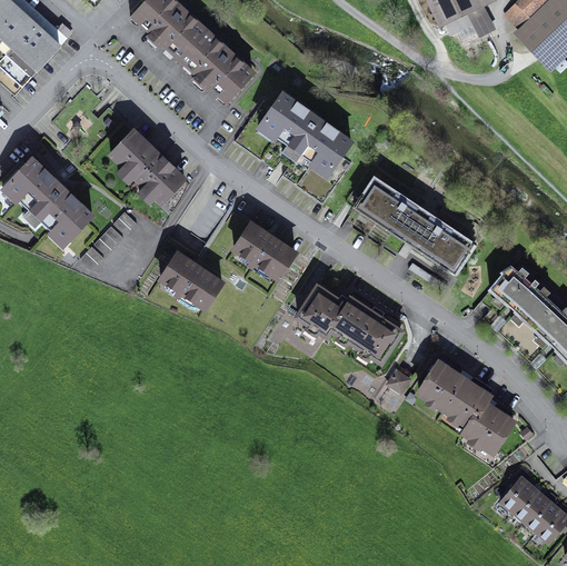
[(7,0),(0,8),(0,58),(33,21),(9,0),(7,0)]
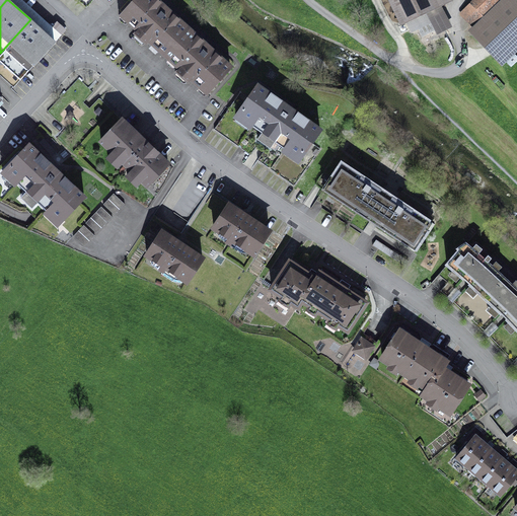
[(163,52),(187,25),(169,10),(167,12),(160,5),(161,3),(158,0),(132,0),(121,13),(137,28),(134,30),(144,40),(147,38),(163,52)]
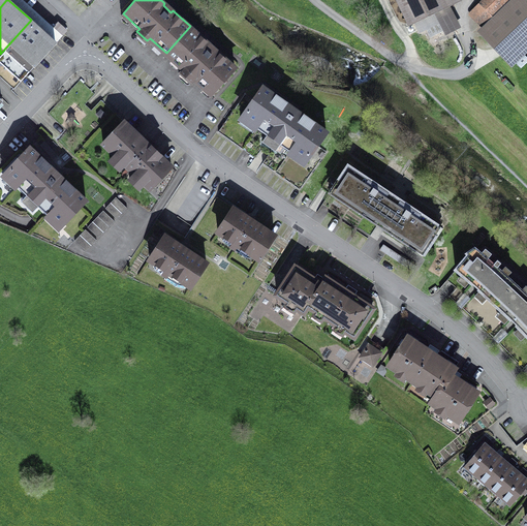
[(399,0),(409,20),(412,18),(417,29),(437,19),(443,31),(452,27),(440,5),(451,0),(399,0)]
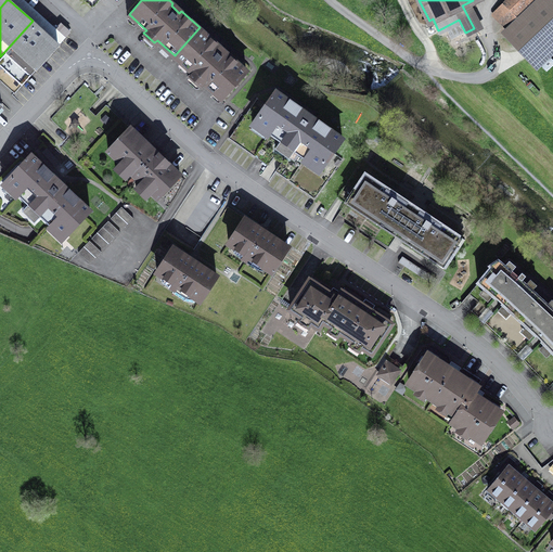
[(537,0),(504,30),(535,63),(552,45),(552,0),(537,0)]
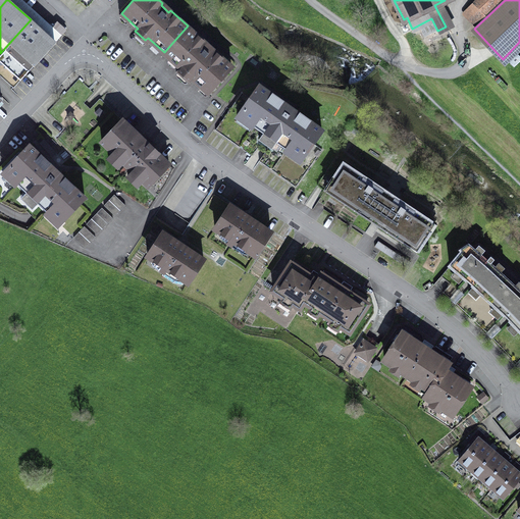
[(31,19),(0,53),(0,60),(19,78),(53,41),(31,19)]
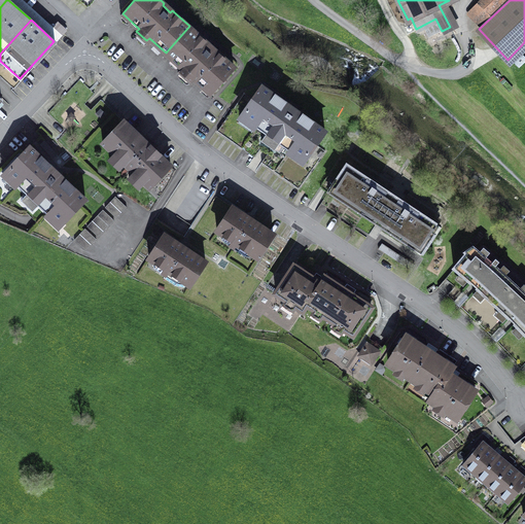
[(189,26),(166,53),(181,67),(179,70),(189,79),(191,77),(208,92),(233,65),(215,49),(213,51),(205,44),(207,42),(189,26)]
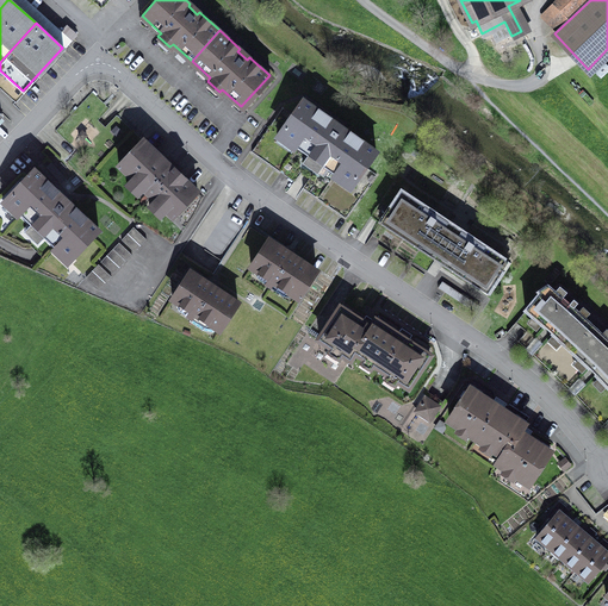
[(92,116),(104,101),(88,91),(81,99),(87,104),(82,110),(92,116)]
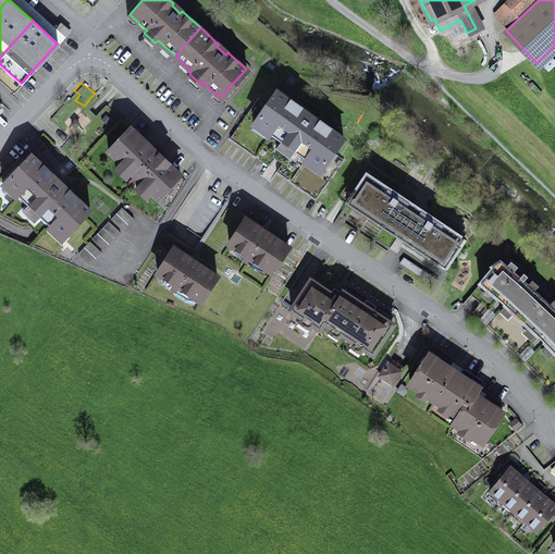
[(276,89),(250,127),(264,137),(269,132),(305,158),(307,154),(322,164),(328,156),(329,157),(337,144),(336,143),(342,136),(313,117),(311,119),(303,112),(305,109),(276,89)]
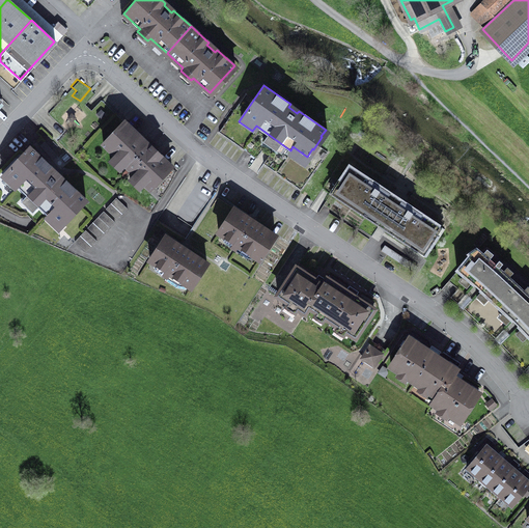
[(123,119),(102,142),(148,187),(170,165),(123,119)]
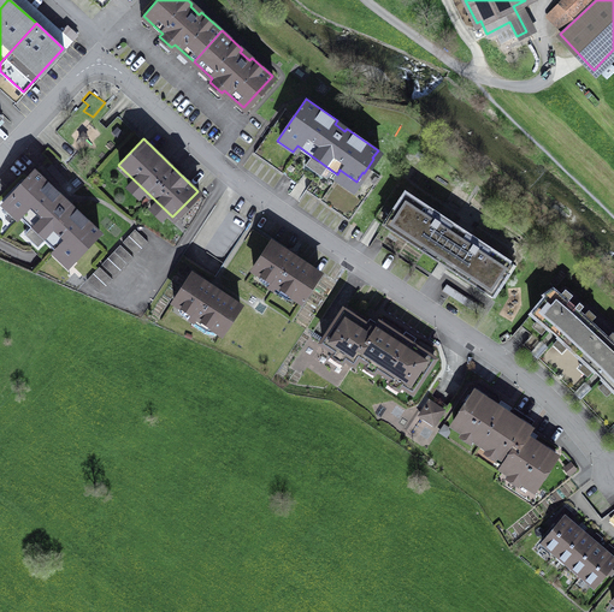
[(60,195),(34,168),(1,203),(16,217),(18,214),(53,248),(57,243),(71,257),(80,249),(81,250),(92,238),(90,237),(98,230),(71,205),(68,207),(58,198),(60,195)]
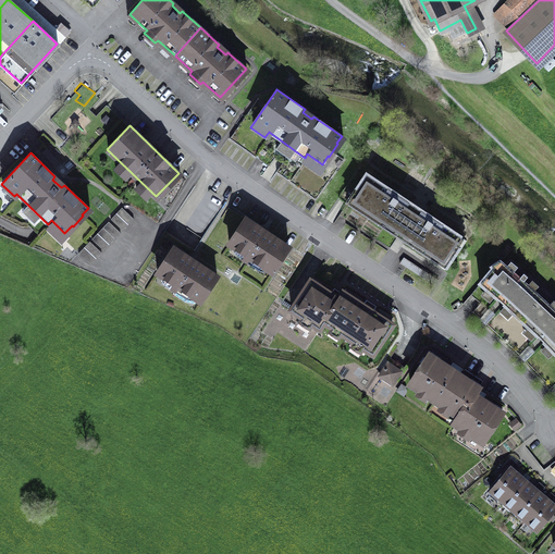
[(460,234),(365,171),(347,197),(357,202),(356,204),(387,225),(389,224),(406,235),(405,236),(435,257),(433,259),(444,267),(458,245),(455,243),(460,234)]
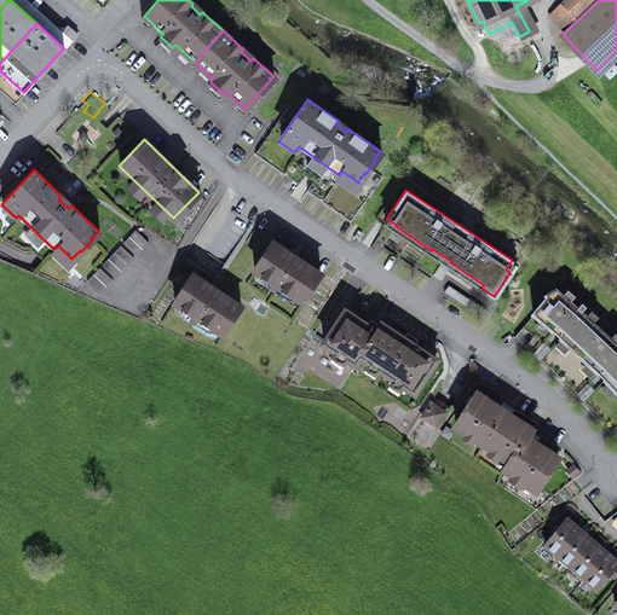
[(134,227),(121,241),(134,253),(146,239),(134,227)]
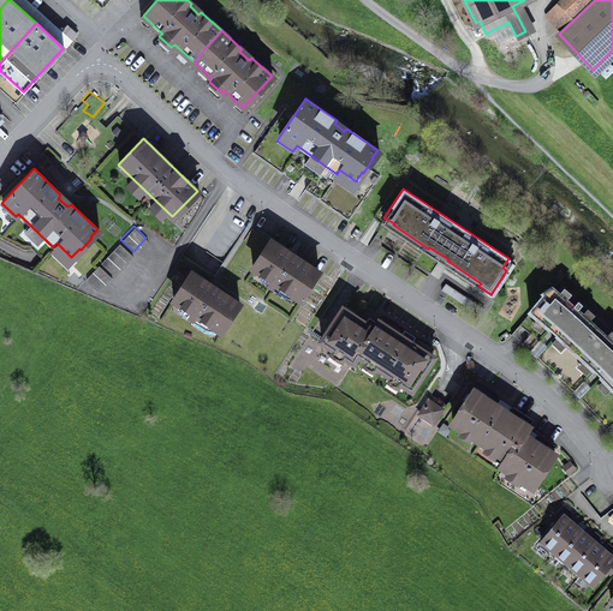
[(287,251),(269,239),(251,267),(299,298),(317,270),(297,257),(296,250),(287,251)]
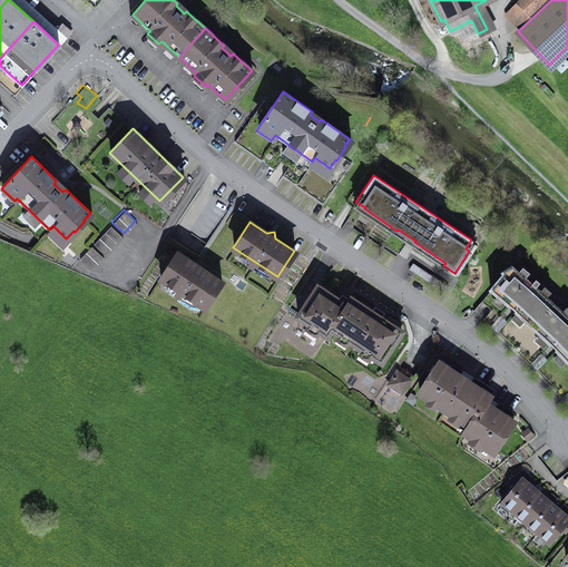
[(109,224),(91,242),(104,254),(121,236),(109,224)]
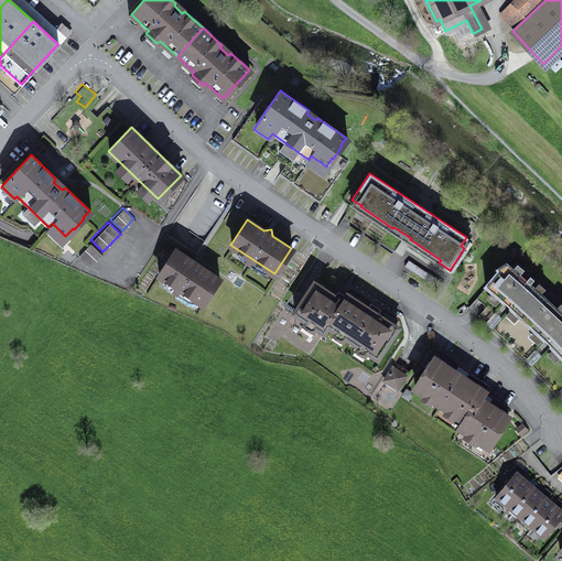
[(101,254),(89,241),(78,254),(90,266),(101,254)]
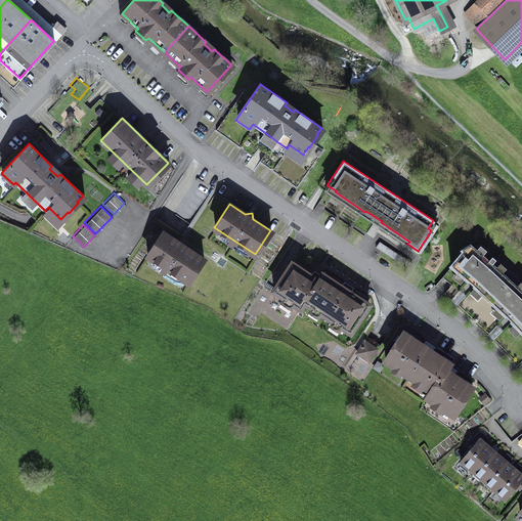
[(177,242),(162,231),(146,254),(187,281),(203,258),(184,247),(184,241),(177,242)]
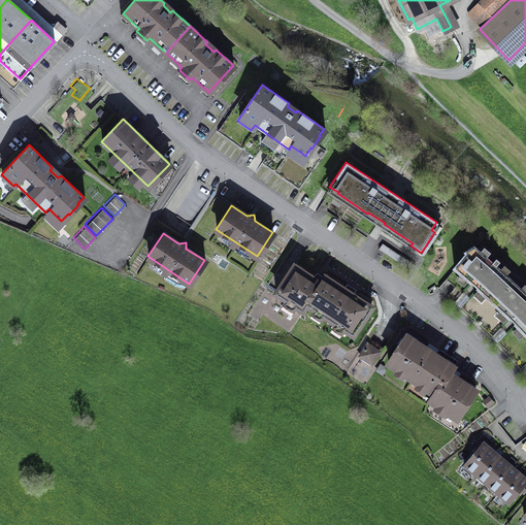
[(414,263),(381,241),(377,247),(411,268),(414,263)]
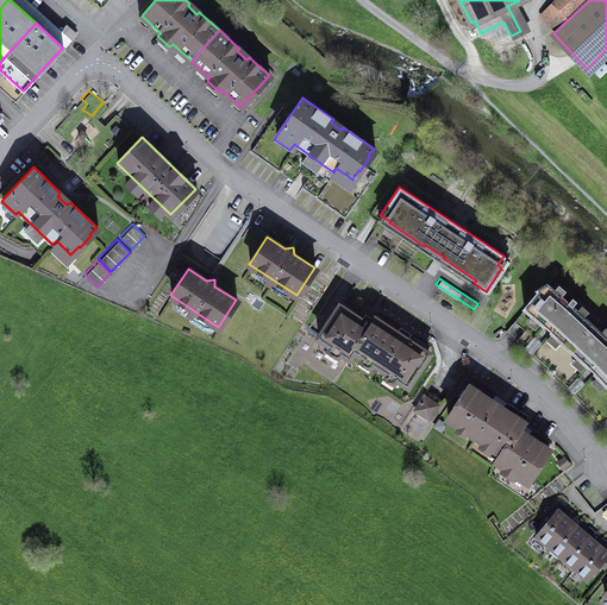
[(559,339),(568,347),(592,322),(573,303),(576,300),(570,295),(567,300),(545,281),(533,289),(537,290),(523,307),(530,313),(524,319),(554,346),(559,339)]
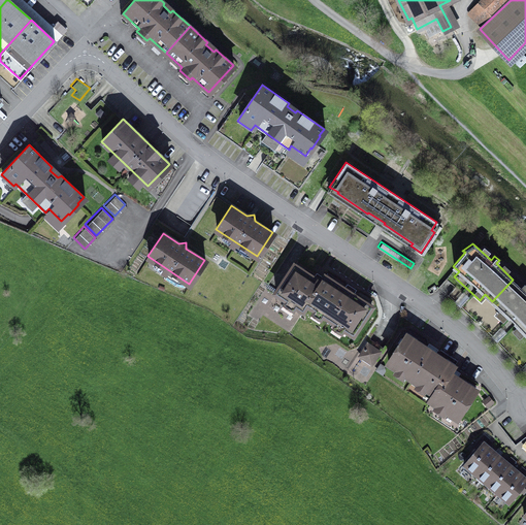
[(301,309),(305,302),(319,281),(293,263),(274,291),(301,309)]
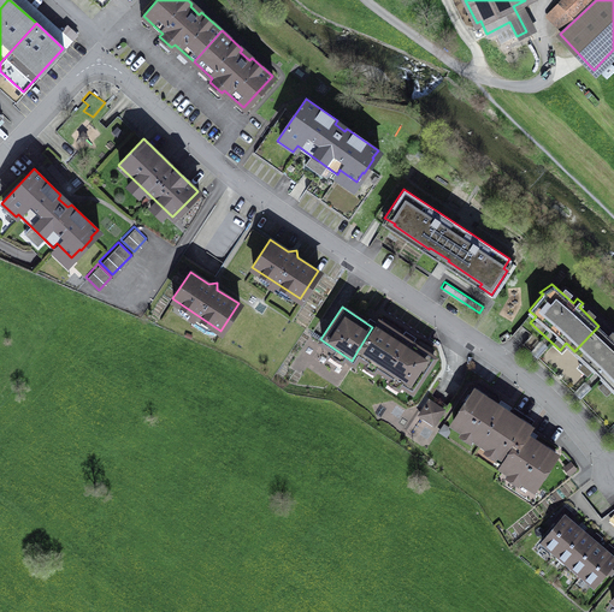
[(378,320),(372,327),(356,352),(411,388),(432,356),(378,320)]
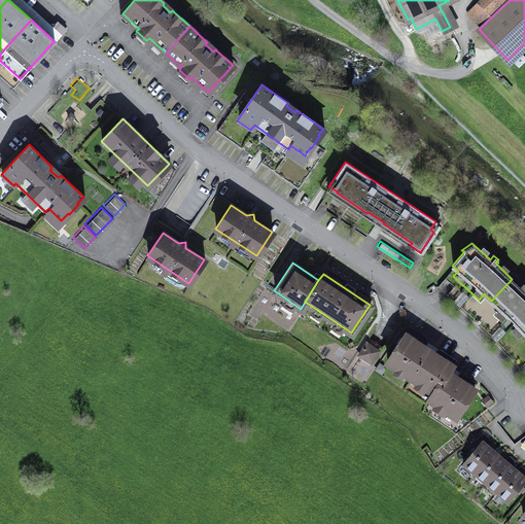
[(524,291),(512,279),(491,301),(498,308),(493,312),(518,337),(522,332),(524,334),(524,291)]
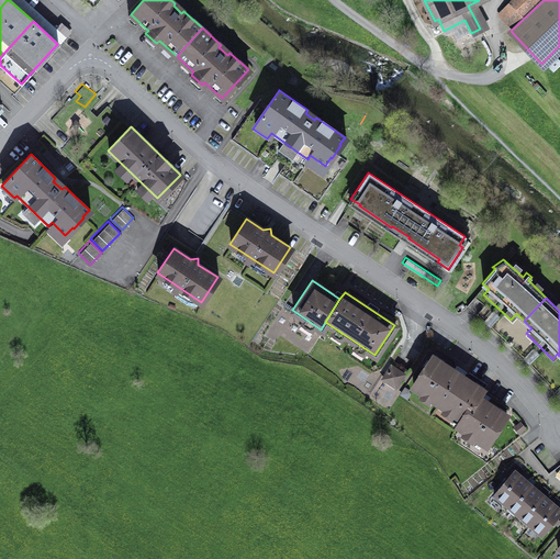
[(357,354),(369,359),(372,354),(359,348),(357,354)]
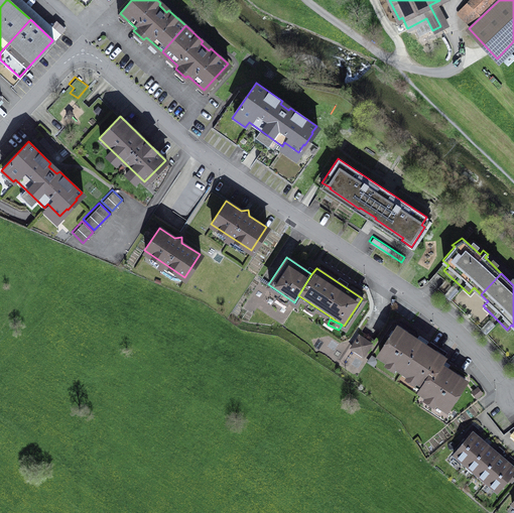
[(378,353),(423,383),(437,363),(441,357),(396,326),(378,353)]
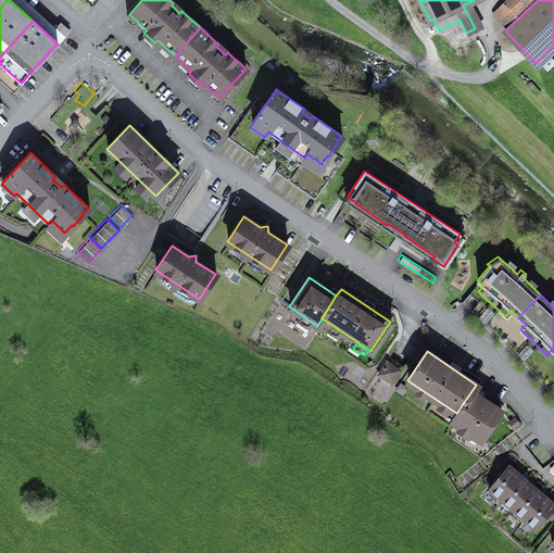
[(399,368),(386,360),(382,365),(395,373),(399,368)]
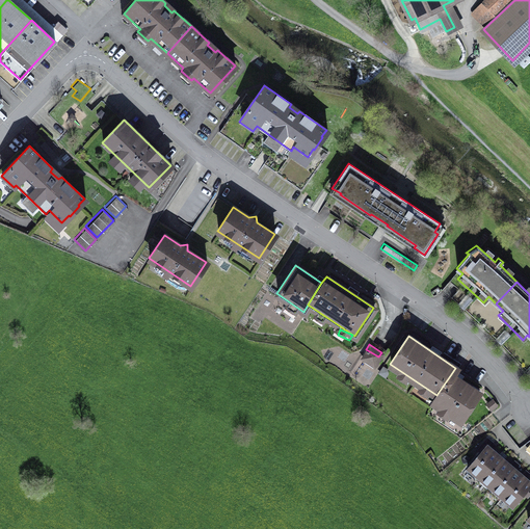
[(478,392),(451,374),(436,395),(432,401),(439,405),(435,411),(446,418),(449,413),(459,420),(478,392)]
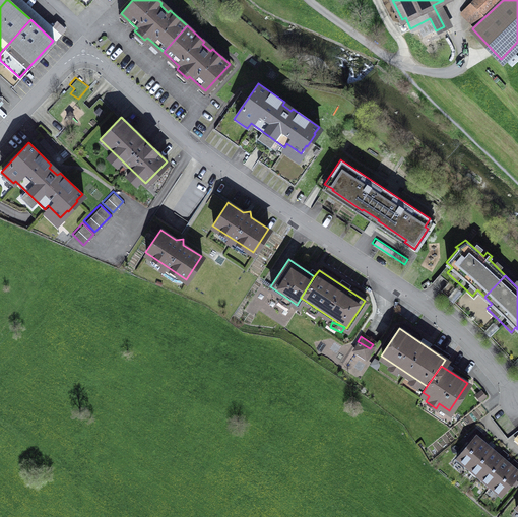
[(484,394),(481,390),(475,395),(478,399),(484,394)]
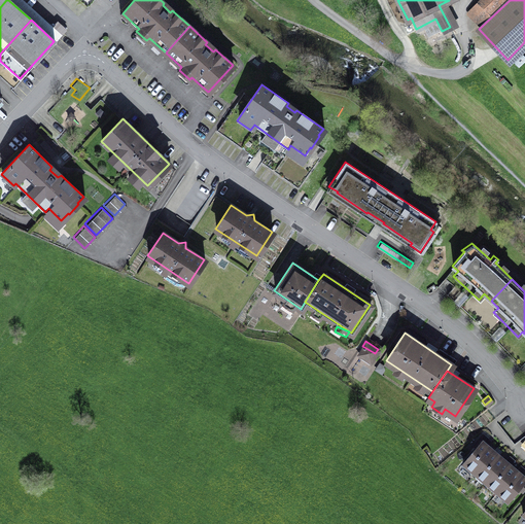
[(492,450),(481,440),(462,461),(474,470),(492,450)]
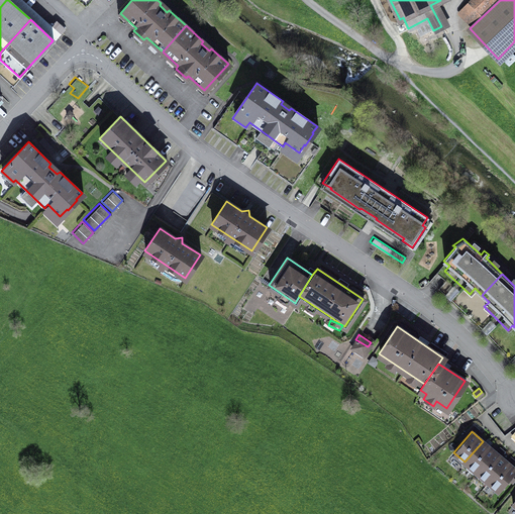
[(494,450),(483,441),(465,461),(476,472),(494,450)]
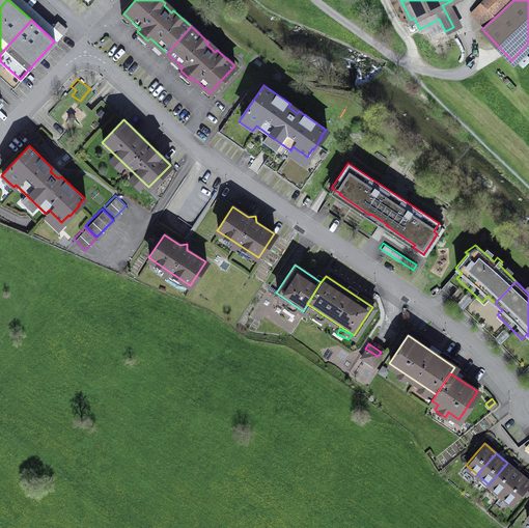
[(519,472),(507,463),(489,484),(500,494),(519,472)]
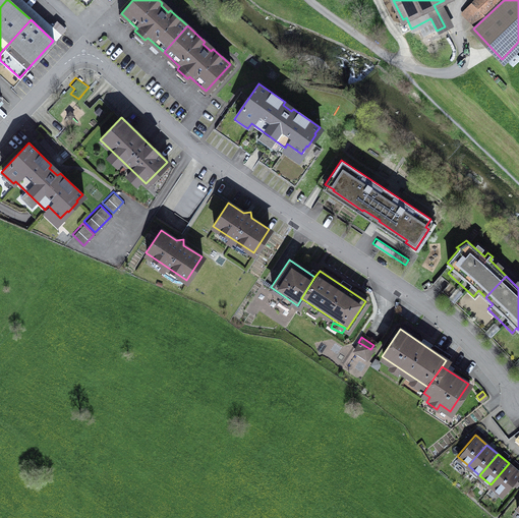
[(518,473),(518,472),(509,463),(491,484),(502,494),(518,473)]
